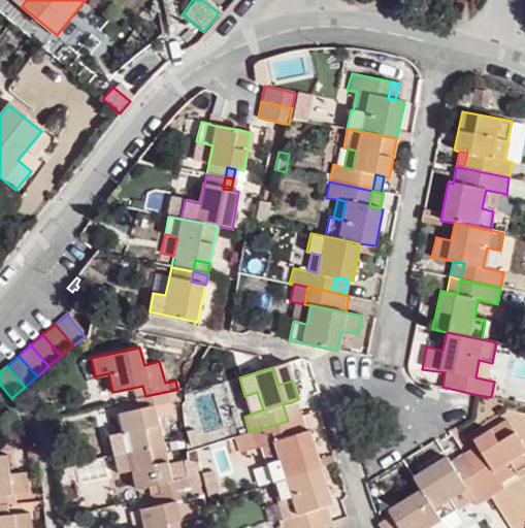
[(142,386),(133,388),(135,399),(145,396),(142,386)]
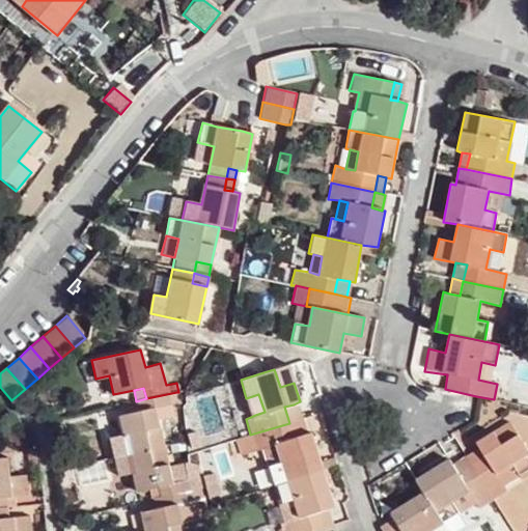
[(149,409),(154,408),(177,402),(176,392),(146,398),(149,409)]
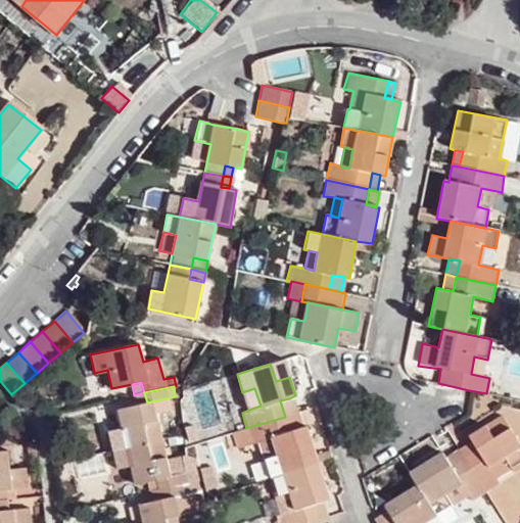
[(254,388),(245,391),(251,409),(261,406),(254,388)]
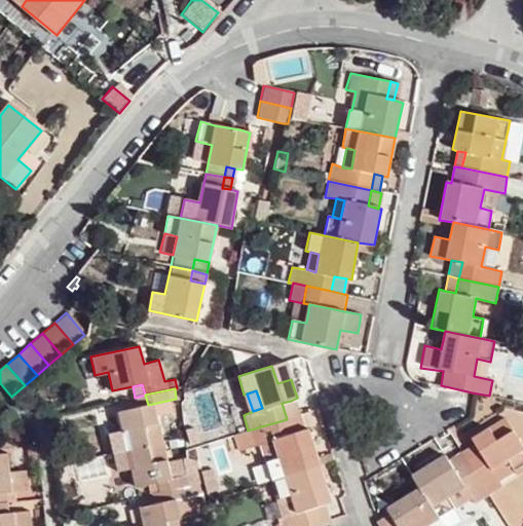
[(145,395),(135,398),(137,408),(148,405),(145,395)]
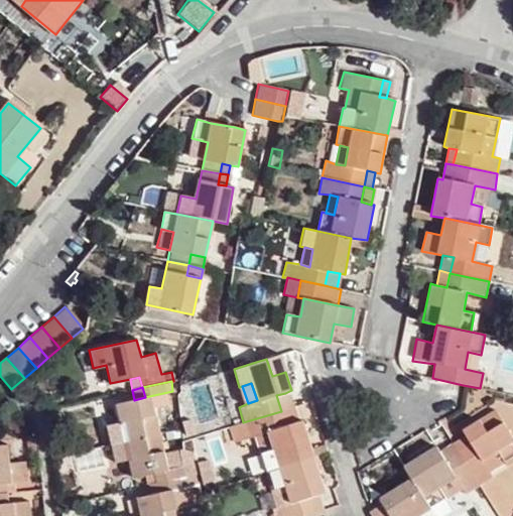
[(281,411),(290,407),(285,393),(276,395),(281,411)]
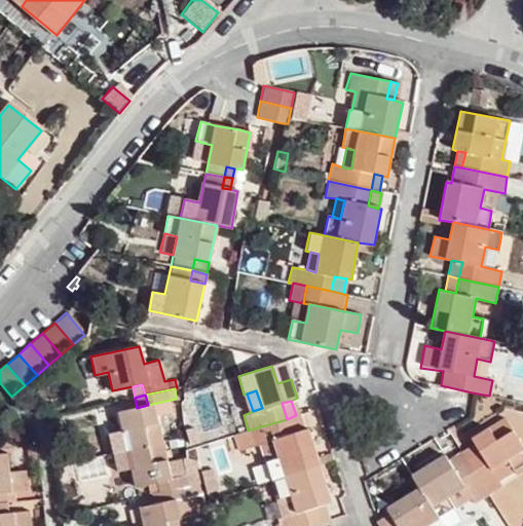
[(108,433),(113,452),(161,441),(152,404),(148,405),(137,408),(117,412),(121,429),(108,433)]
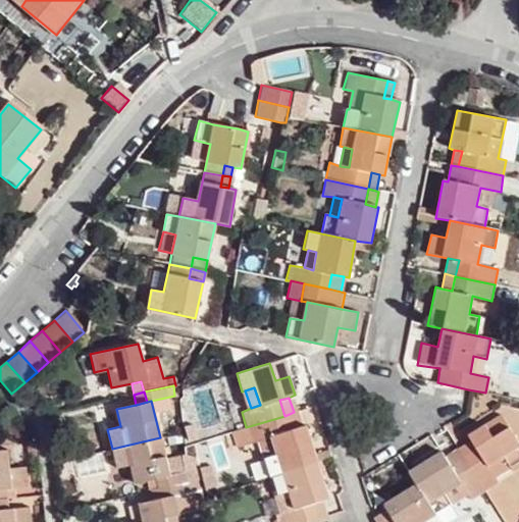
[(298,427),(294,412),(284,416),(289,430),(298,427)]
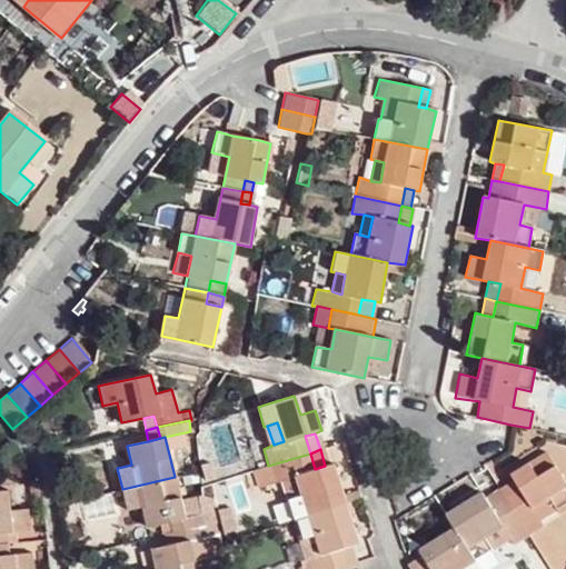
[(513,479),(498,488),(503,496),(510,507),(524,497),(529,508),(546,497),(553,509),(565,500),(565,487),(544,450),(508,473),(513,479)]
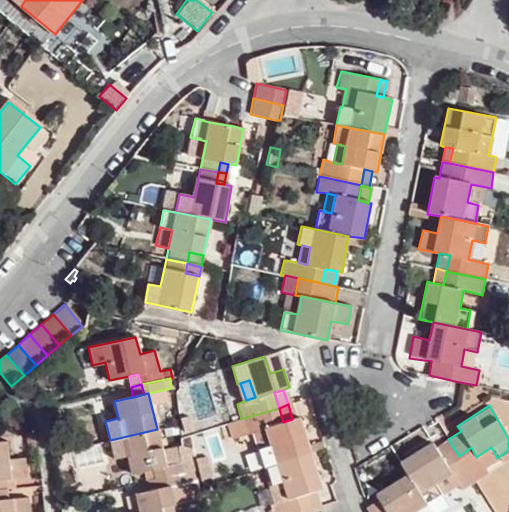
[(258,449),(263,466),(310,451),(299,416),(292,419),(283,422),(279,408),(241,419),(246,433),(255,431),(265,427),(270,445),(260,448),(258,449)]
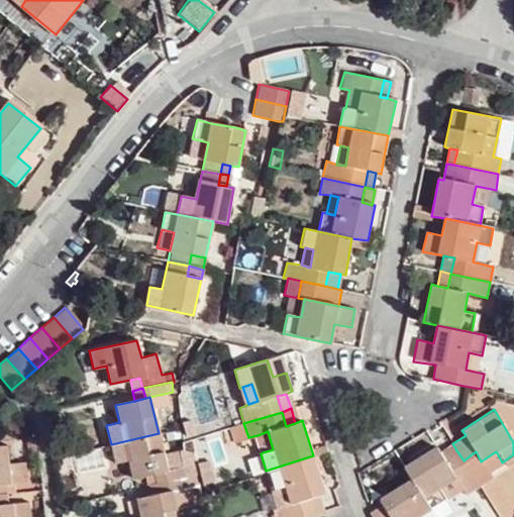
[(268,431),(258,435),(263,452),(273,449),(268,431)]
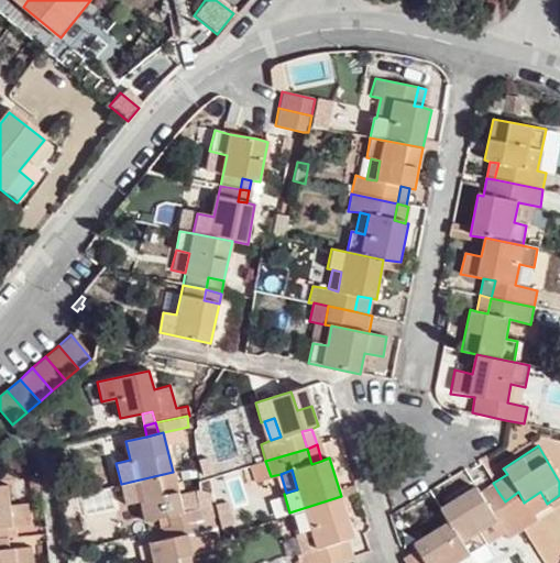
[(173,472),(121,484),(124,503),(139,500),(144,520),(167,515),(177,512),(179,523),(202,519),(199,507),(182,511),(173,472)]
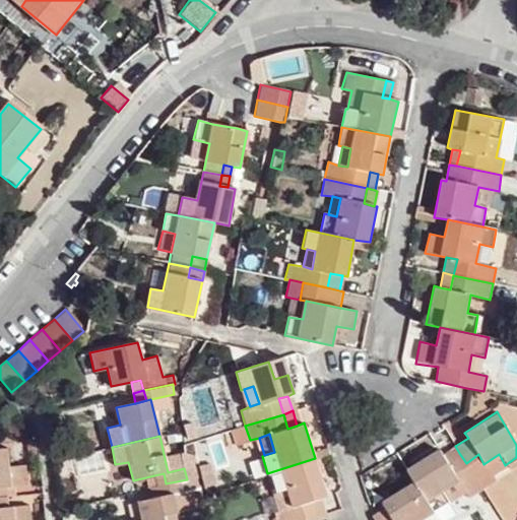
[(441,455),(457,480),(468,496),(481,488),(466,463),(457,470),(450,460),(459,453),(455,446),(441,455)]
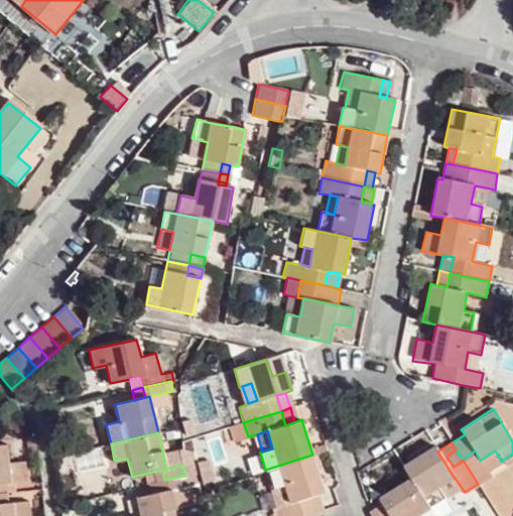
[(0,483),(4,482),(26,480),(24,461),(8,463),(6,443),(0,444),(0,483)]
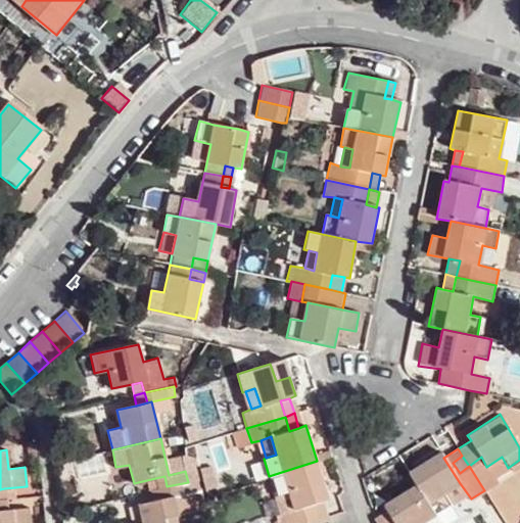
[(409,472),(415,482),(435,514),(451,503),(443,492),(460,483),(443,458),(439,452),(409,472)]
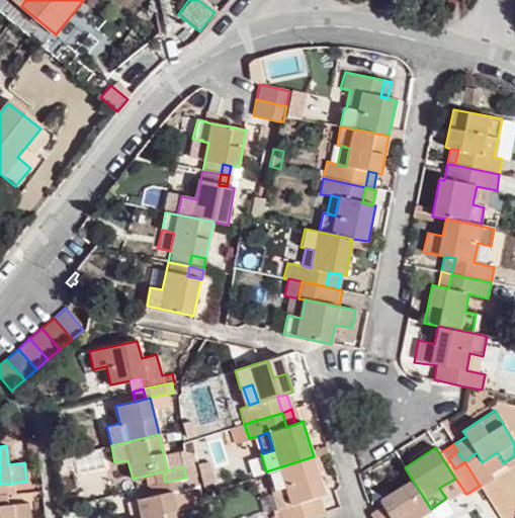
[(477,452),(464,461),(480,486),(492,478),(489,472),(482,462),(477,452)]
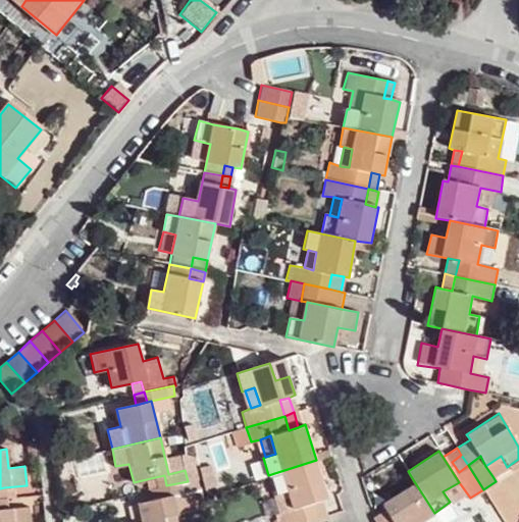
[(501,456),(485,466),(492,476),(507,467),(501,456)]
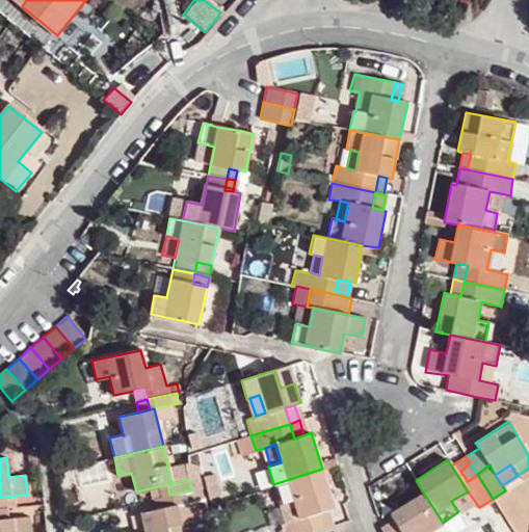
[(322,469),(273,484),(280,503),(288,501),(292,499),(297,517),(293,519),(279,524),(282,531),(308,531),(321,528),(316,511),(327,508),(335,505),(322,469)]
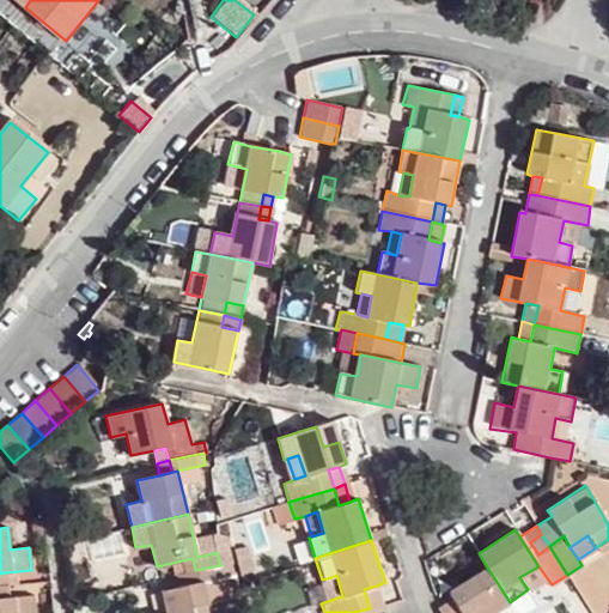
[(182,560),(184,572),(195,570),(193,558),(182,560)]
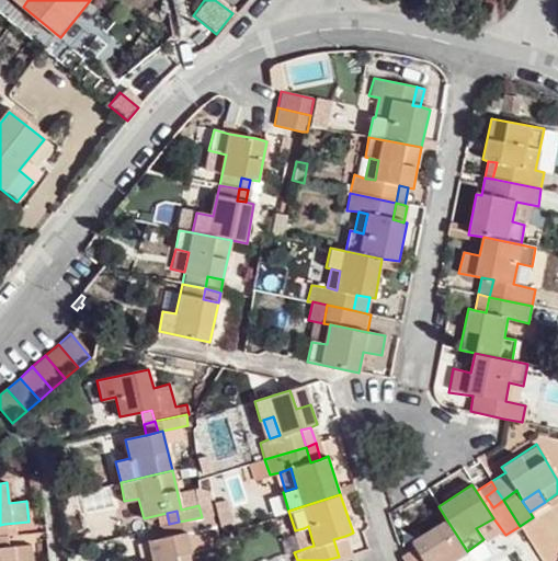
[(181,533),(171,536),(148,540),(152,560),(146,560),(193,560),(186,533),(204,528),(202,517),(179,522),(181,533)]
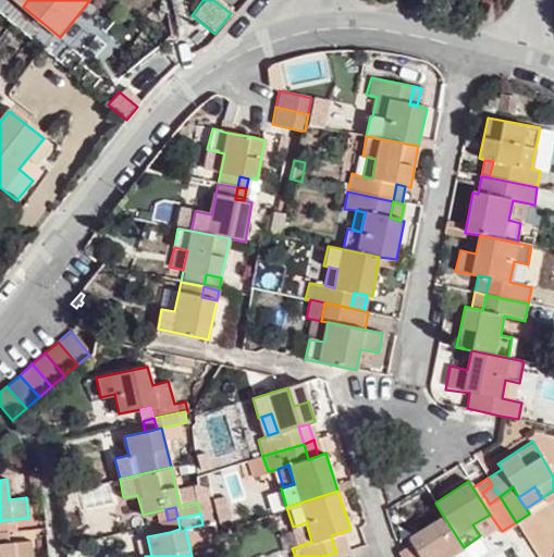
[(411,542),(398,551),(401,556),(469,556),(464,547),(442,514),(407,535),(411,542)]
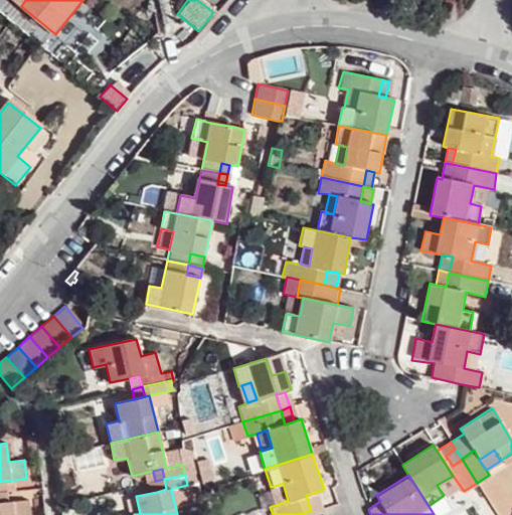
[(164,479),(155,481),(157,492),(166,489),(164,479)]
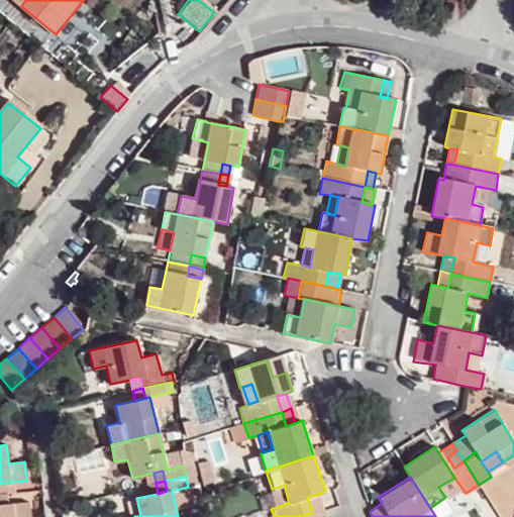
[(312,513),(322,510),(318,494),(307,497),(312,513)]
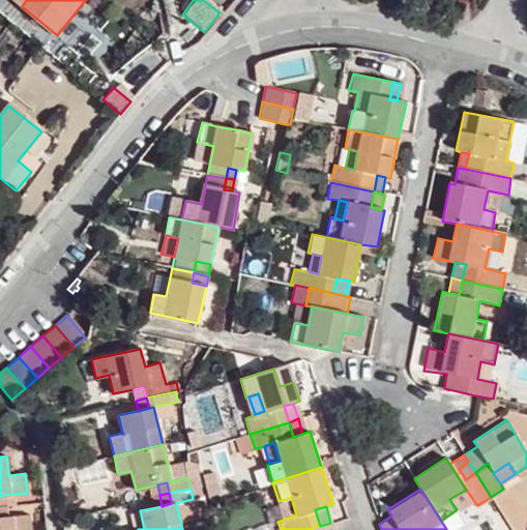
[(0,529),(29,529),(29,513),(7,516),(0,517),(0,529)]
